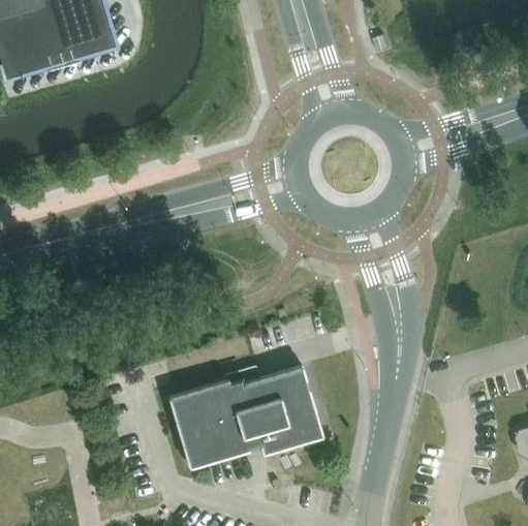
[(0,0),(0,60),(2,68),(6,81),(116,49),(101,0),(0,0)]
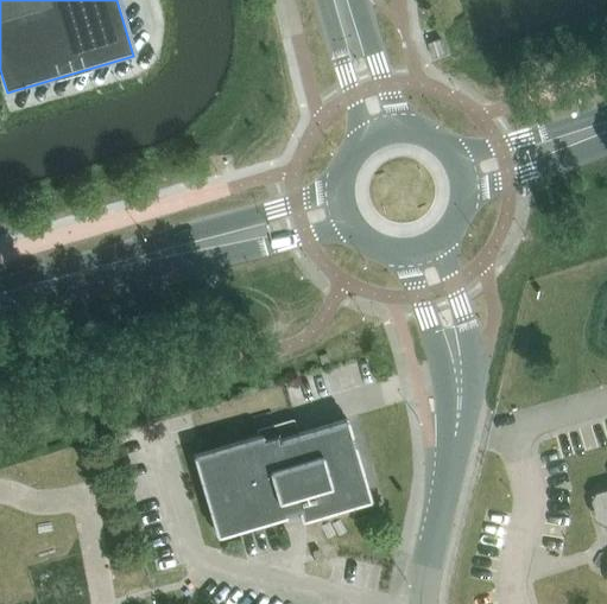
[(435,61),(447,57),(442,42),(429,46),(435,61)]
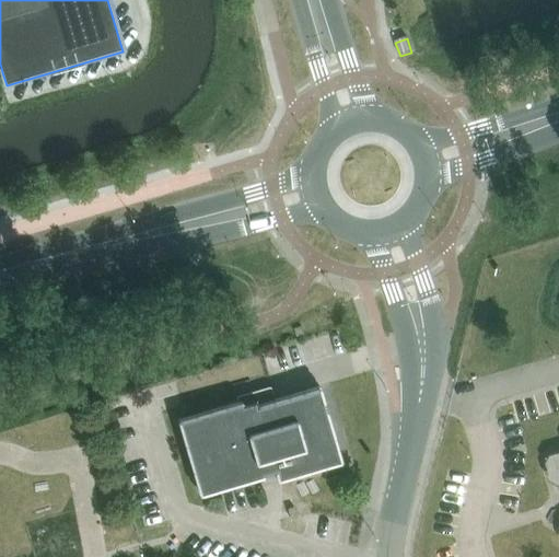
[(277,482),(341,463),(319,389),(258,406),(256,399),(178,422),(200,497),(275,474),(277,482)]
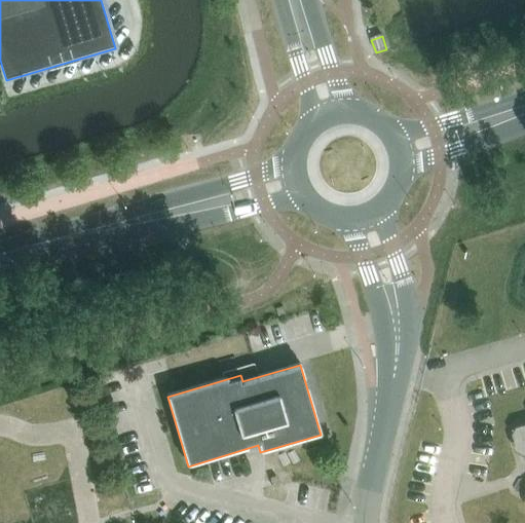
[(524,425),(518,428),(514,437),(518,451),(524,454),(524,425)]
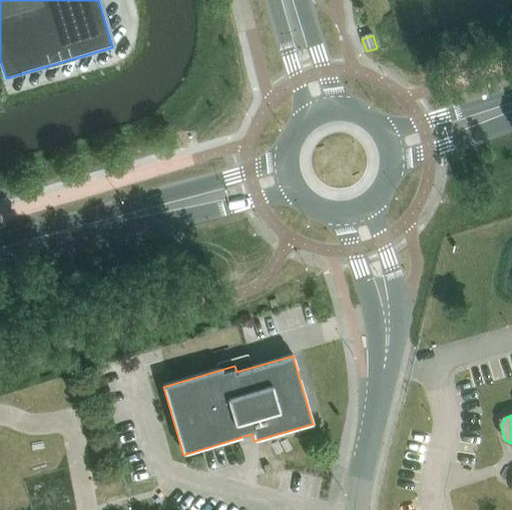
[(267,478),(273,476),(270,467),(264,468),(267,478)]
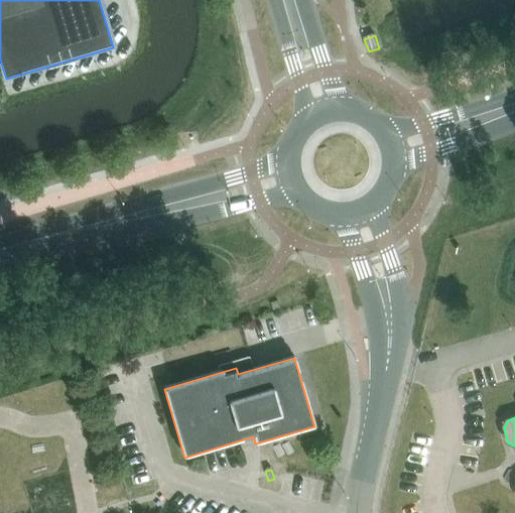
All buildings are outlined.
